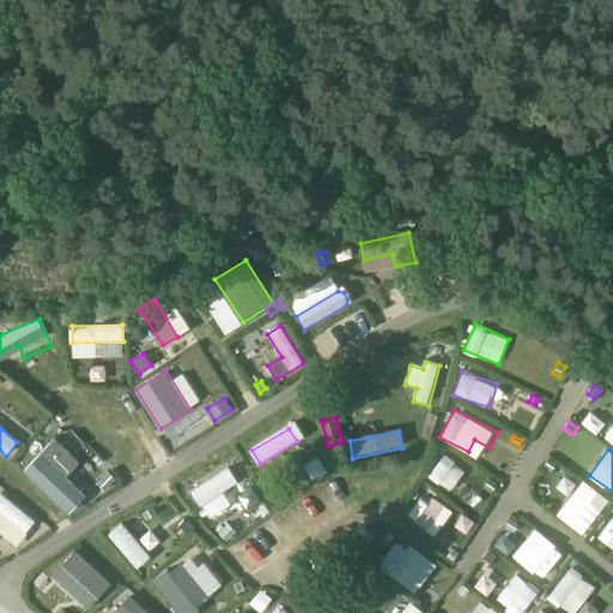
[(82,498),(41,457),(28,472),(68,511),(82,498)]
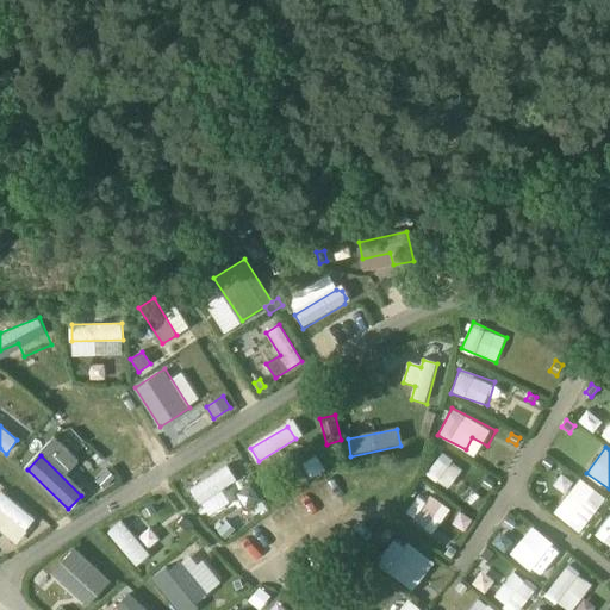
[(554,461),(546,455),(540,464),(548,470),(554,461)]
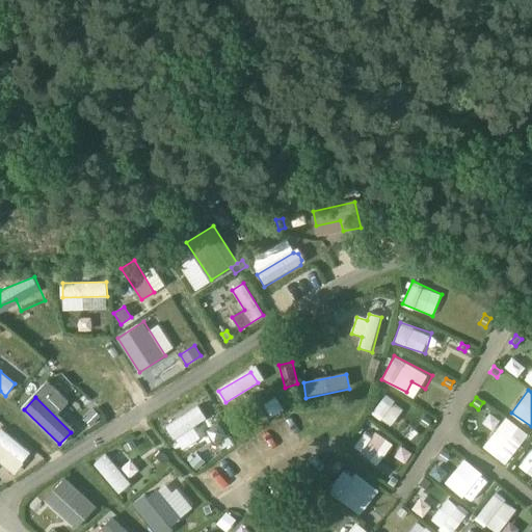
[(176,439),(207,418),(198,405),(167,426),(176,439)]
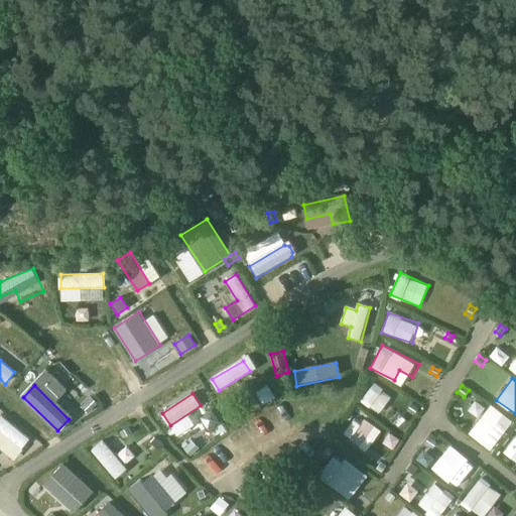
[(92,397),(82,406),(88,412),(98,403),(92,397)]
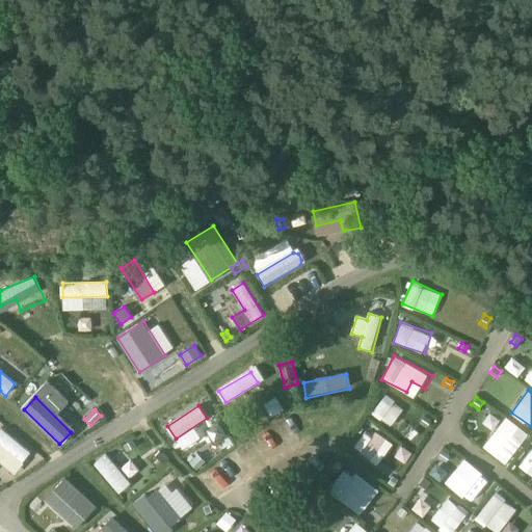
[(482,446),(507,463),(530,433),(506,415),(482,446)]
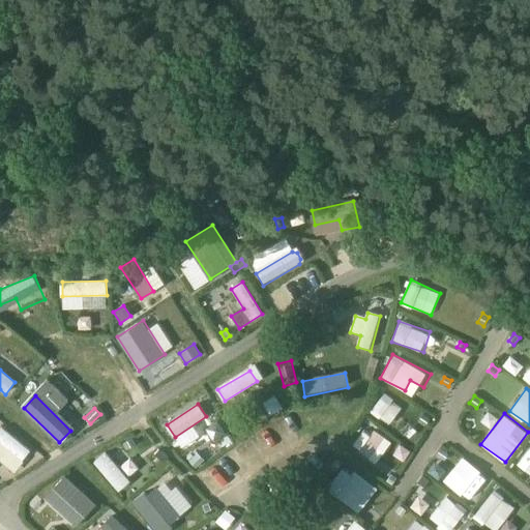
[(404,433),(411,421),(398,414),(390,425),(404,433)]
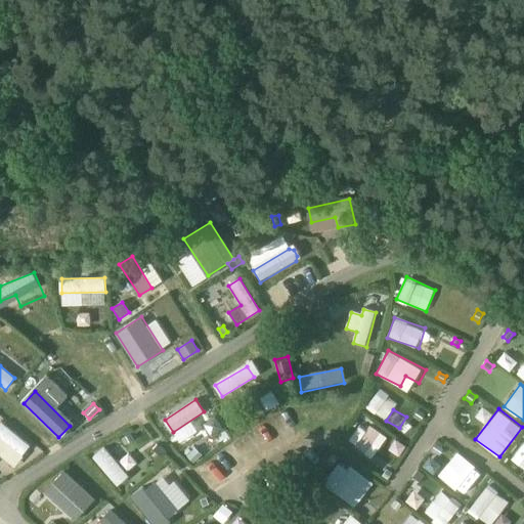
[(425,413),(418,409),(412,417),(420,422),(425,413)]
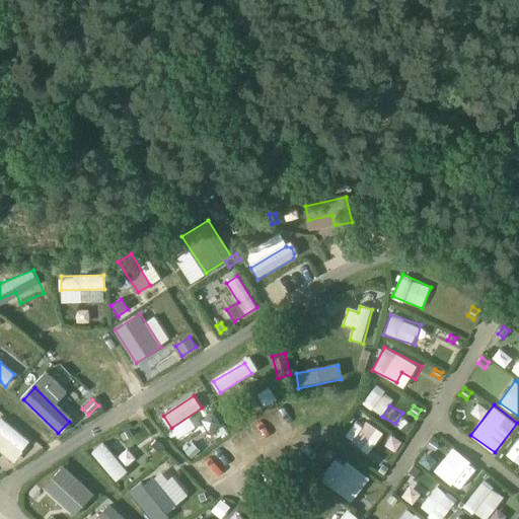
[(355,417),(344,439),(371,453),(382,430),(355,417)]
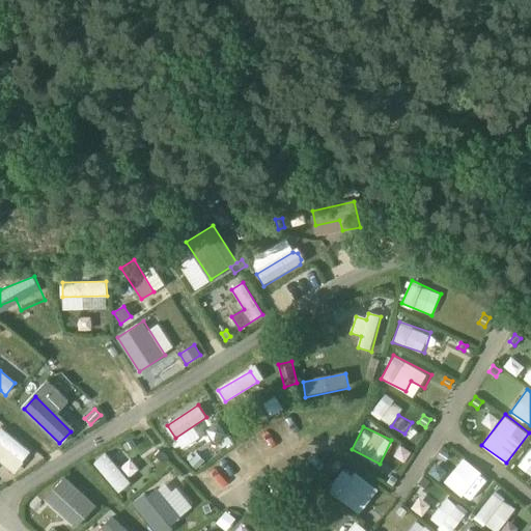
[(0,462),(15,474),(24,463),(22,462),(30,451),(2,428),(0,430),(0,462)]
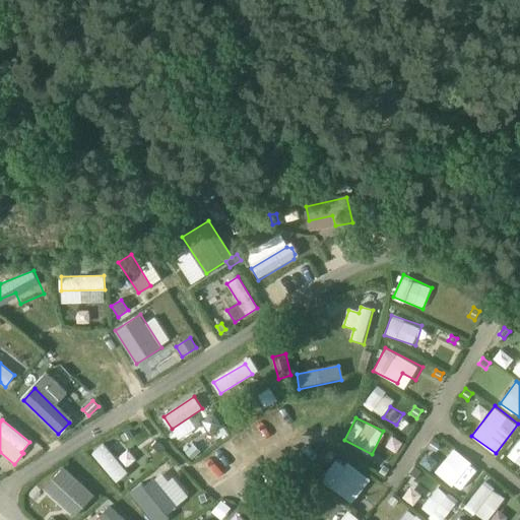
[(130,430),(121,435),(124,441),(133,436),(130,430)]
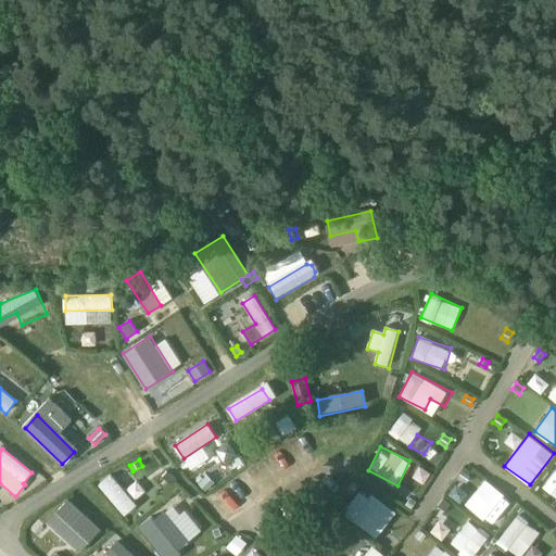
[(555,465),(542,484),(555,494),(555,465)]
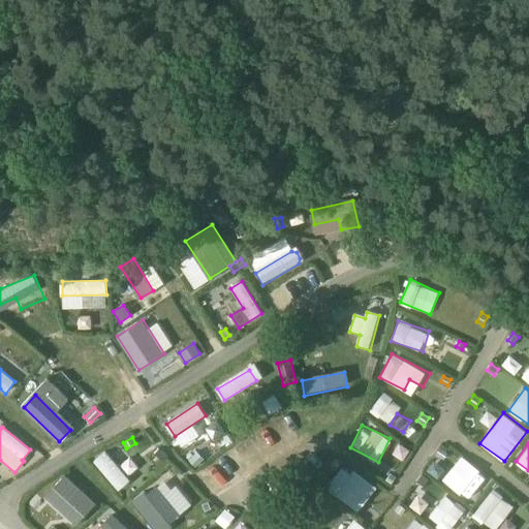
[(447,452),(440,447),(436,455),(442,460),(447,452)]
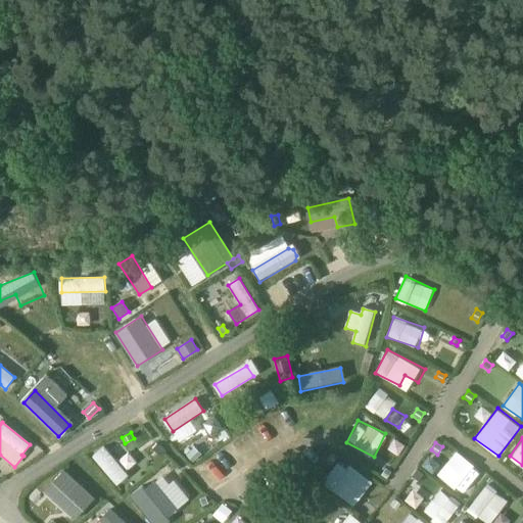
[(104,446),(93,456),(116,483),(128,474),(104,446)]
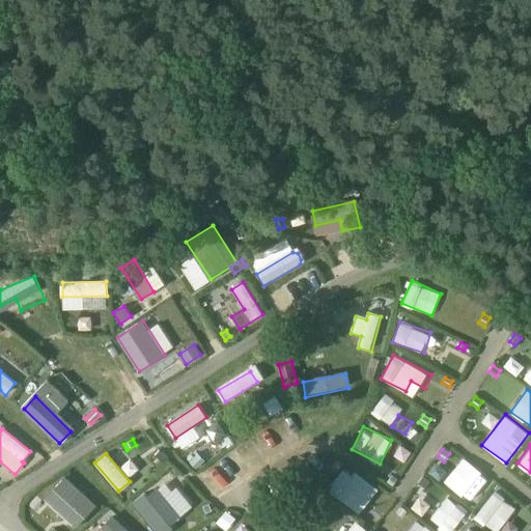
[(198,454),(190,462),(197,469),(204,460),(198,454)]
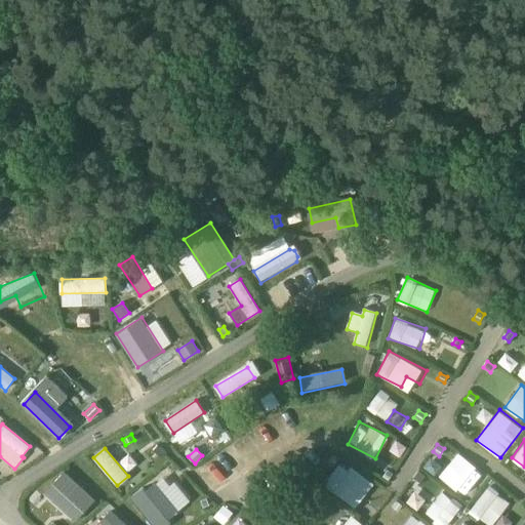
[(333,454),(327,461),(333,466),(338,457),(333,454)]
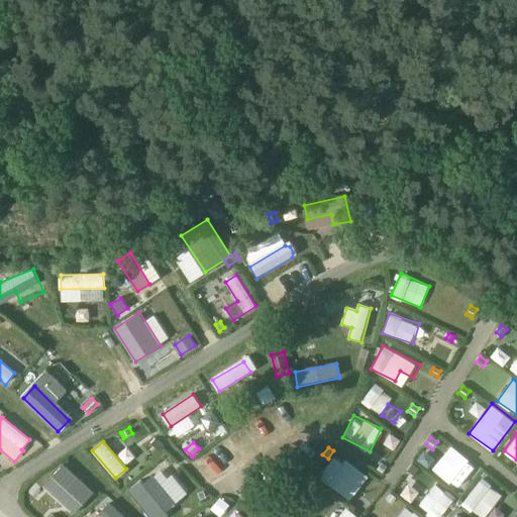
[(349,501),(369,477),(336,451),(318,476),(349,501)]
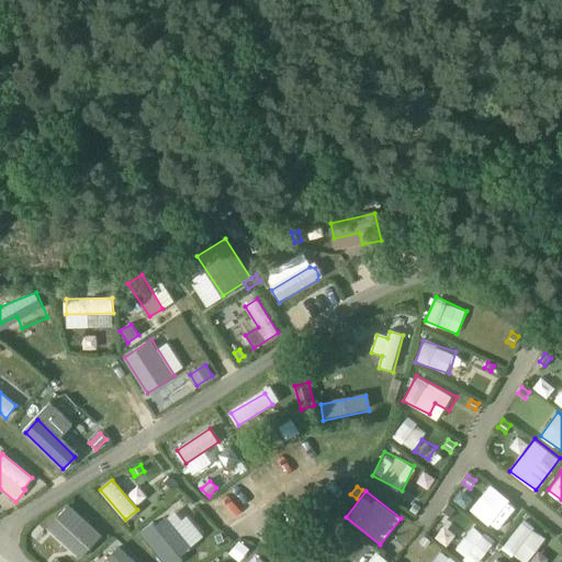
[(492,491),(476,510),(502,530),(517,509),(492,491)]
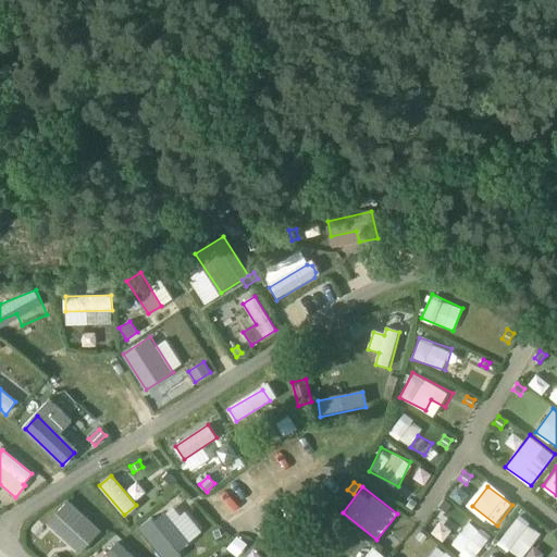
[(417,503),(411,498),(407,506),(411,509),(417,503)]
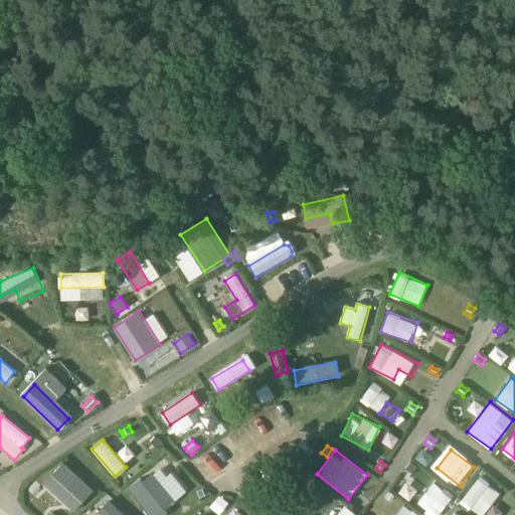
[(417,467),(410,462),(405,469),(412,473),(417,467)]
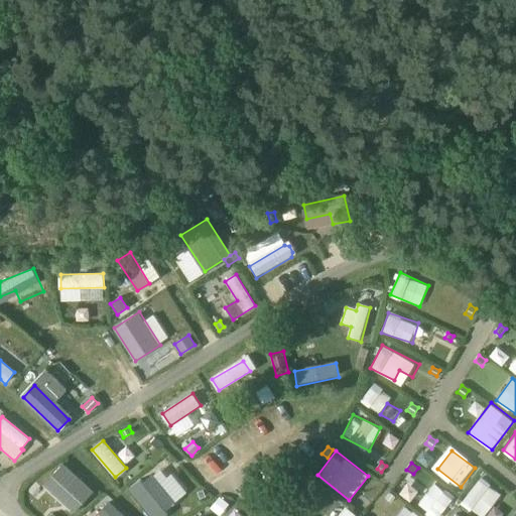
[(93,492),(62,465),(52,476),(83,503),(93,492)]
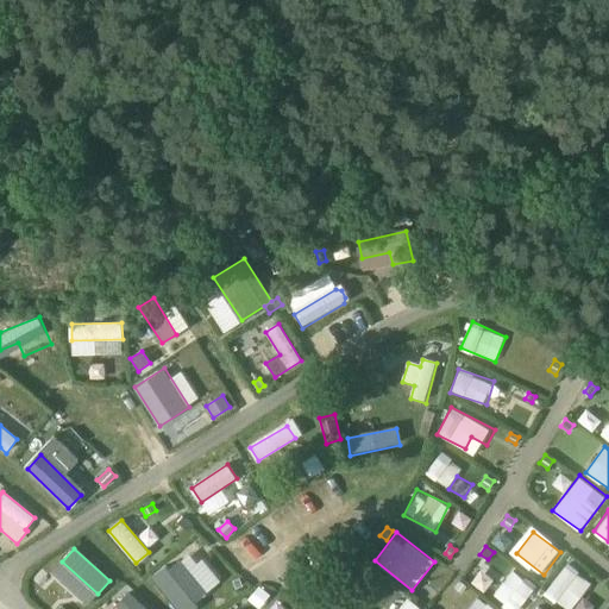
[(167,565),(154,575),(181,608),(194,608),(199,606),(195,602),(206,594),(180,560),(169,569),(167,565)]
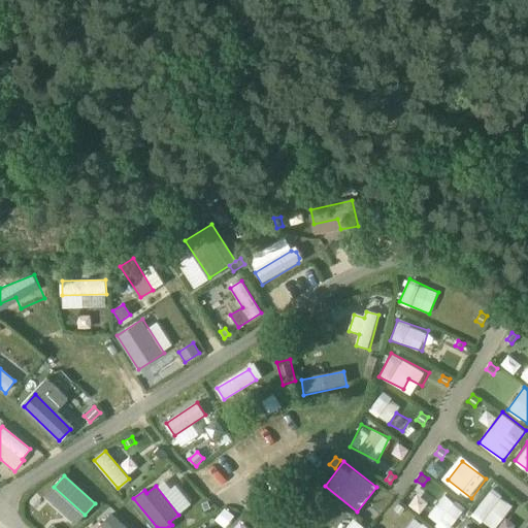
[(490,527),(512,527),(516,522),(506,518),(515,501),(488,488),(472,519),(490,527)]
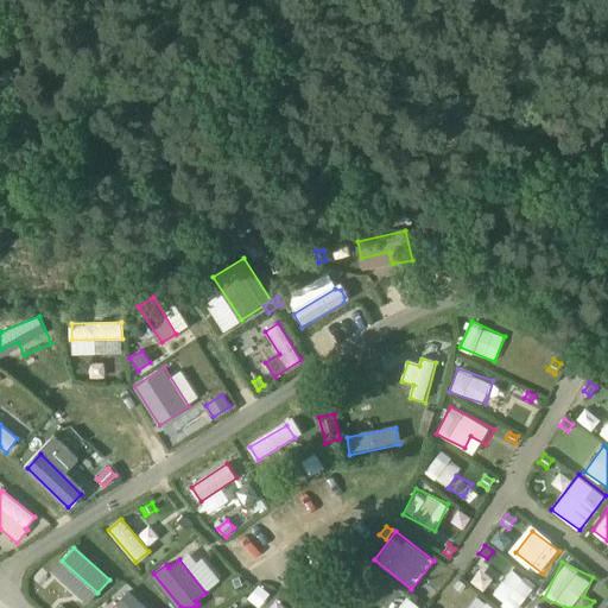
[(507,567),(494,596),(519,607),(520,607),(534,580),(507,567)]
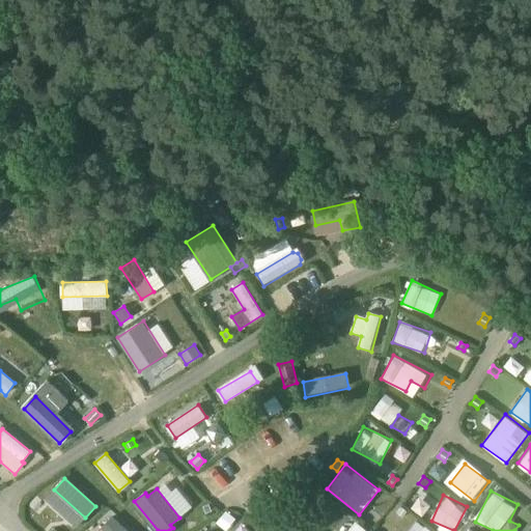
[(407,510),(401,507),(396,513),(401,518),(407,510)]
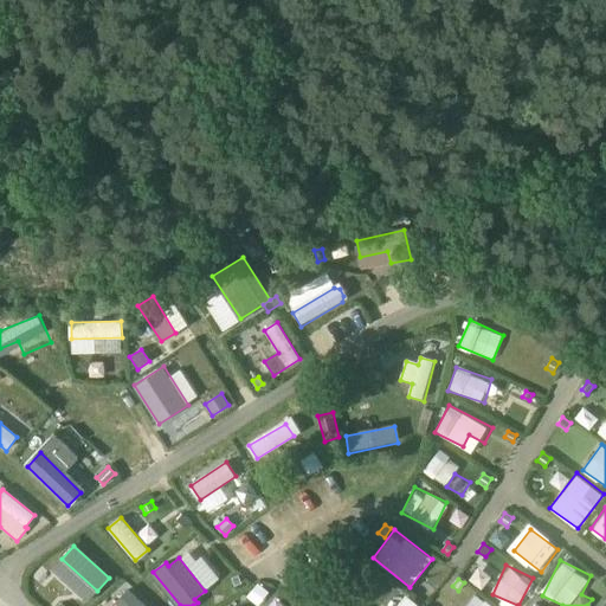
[(258,584),(247,597),(258,605),(269,592),(258,584)]
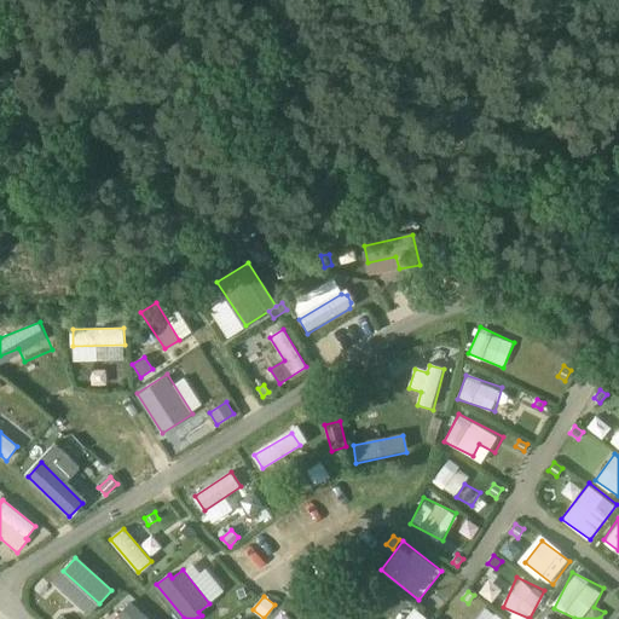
[(149,618),(131,602),(120,615),(122,618),(149,618)]
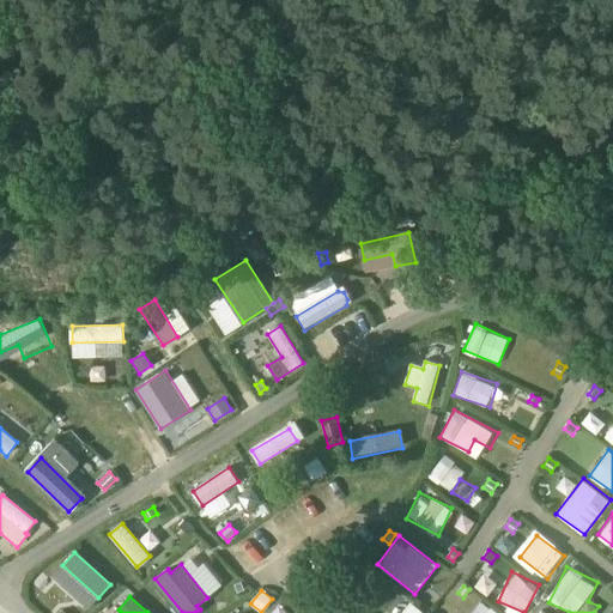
[(502,612),(483,598),(471,612),(502,612)]
